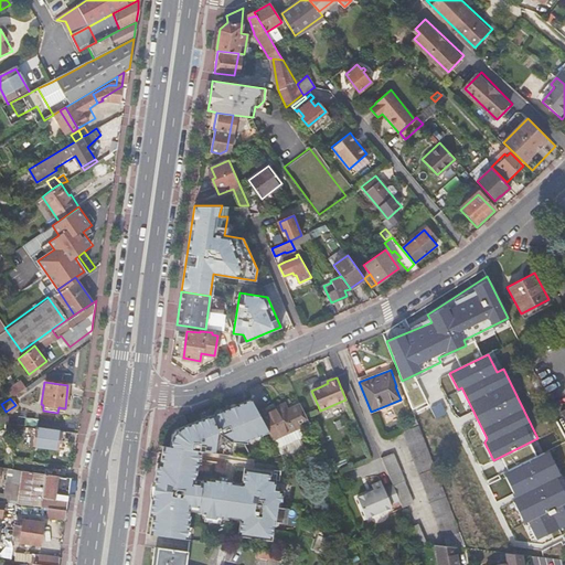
[(268,409),(272,417),(287,409),(284,402),(276,406),(267,407),(268,409)]
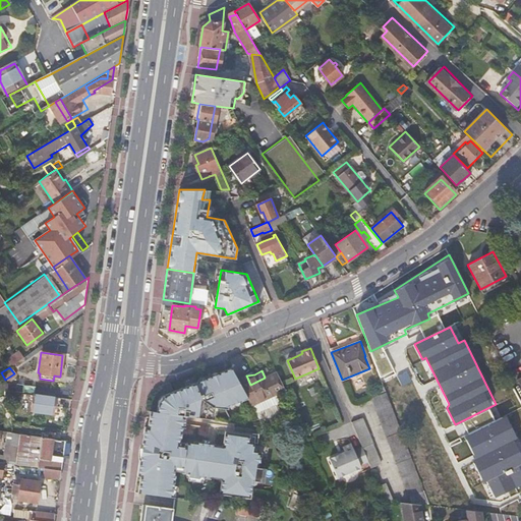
[(184,416),(207,419),(208,411),(211,411),(212,406),(218,407),(225,408),(225,404),(232,401),(232,400),(232,399),(232,398),(232,397),(232,396),(232,395),(232,394),(230,389),(228,390),(226,386),(228,385),(221,371),(204,379),(196,382),(194,383),(187,386),(166,395),(159,404),(158,412),(184,416)]
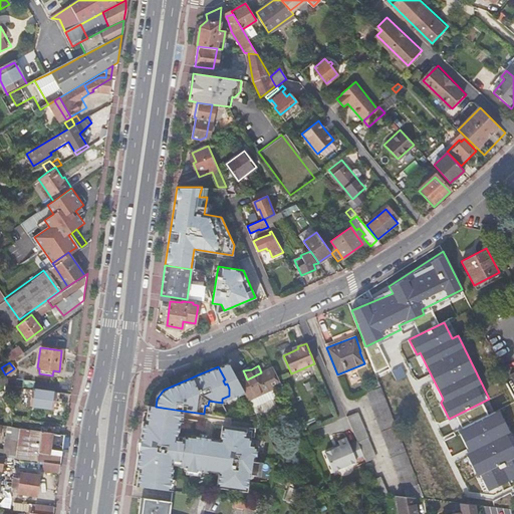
[(247,379),(266,416),(276,410),(267,391),(280,383),(272,367),(261,372),(247,379)]
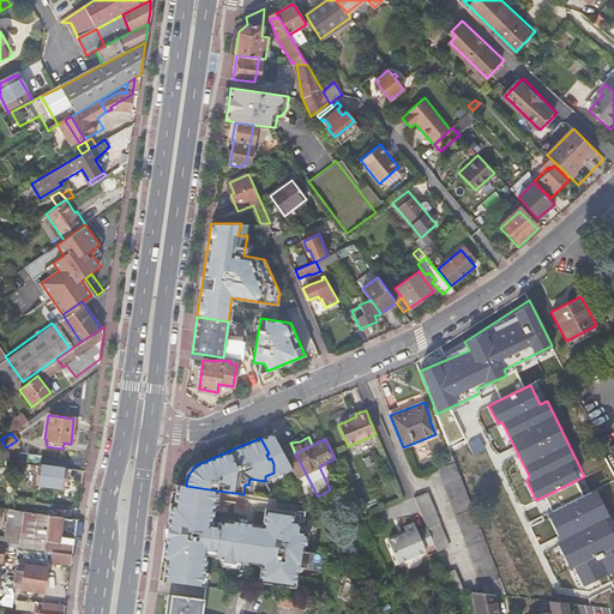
[(486,593),(506,595),(461,477),(455,462),(437,468),(444,485),(486,593)]
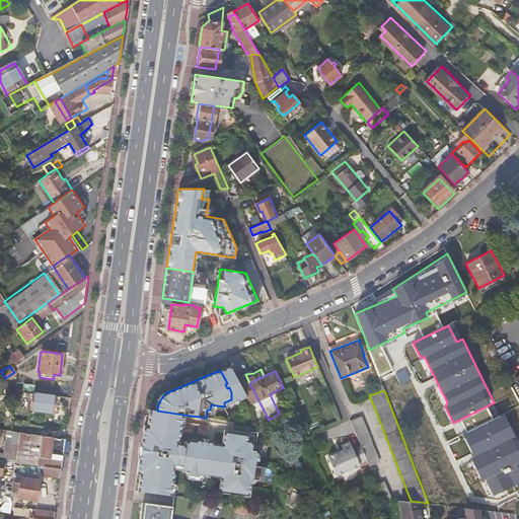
[(55,395),(28,392),(26,409),(52,413),(54,404),(55,395)]
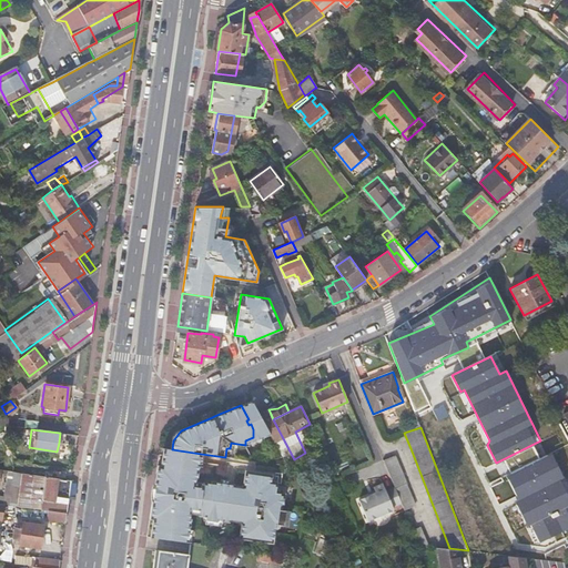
[(162,466),(158,466),(151,517),(154,518),(152,536),(189,541),(192,519),(191,519),(192,511),(201,513),(200,518),(208,519),(208,523),(217,524),(219,524),(219,520),(231,521),(232,518),(244,519),(242,538),(274,543),(277,524),(288,526),(291,511),(280,509),(281,505),(284,505),(286,494),(277,493),(279,483),(272,482),(273,475),(247,472),(244,490),(226,488),(227,484),(213,482),(213,484),(205,483),(204,487),(195,486),(196,477),(198,477),(201,454),(172,449),(164,448),(162,466)]
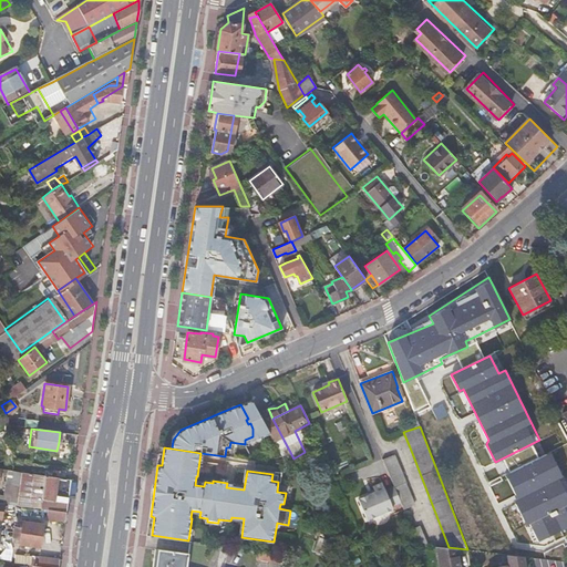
[(552,453),(506,475),(517,497),(514,500),(526,525),(531,522),(539,540),(566,526),(566,495),(559,480),(564,477),(552,453)]
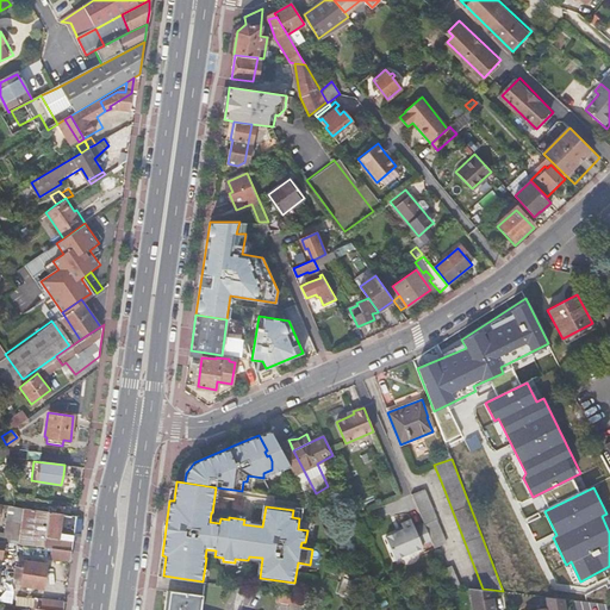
[(431,539),(435,547),(447,542),(437,520),(424,490),(412,495),(424,522),(431,539)]
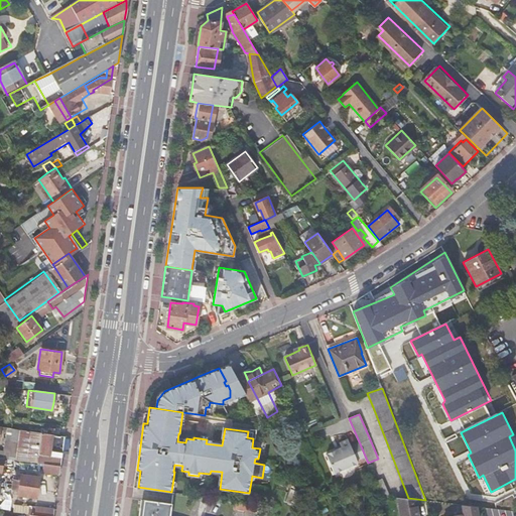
[(60,466),(65,435),(35,430),(17,428),(8,427),(7,438),(19,439),(17,452),(5,449),(1,449),(0,455),(0,457),(6,458),(45,464),(60,466)]
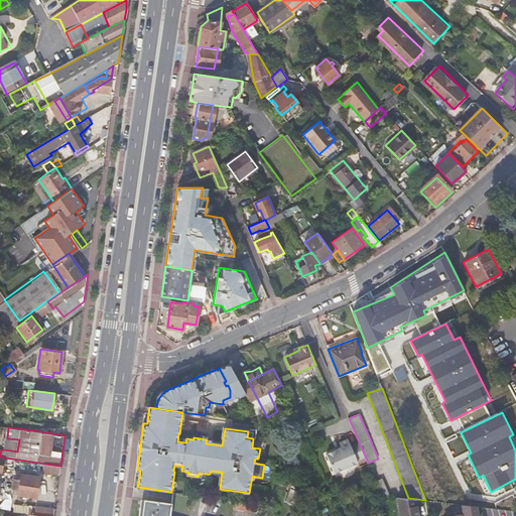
[(7,438),(5,449),(17,452),(19,439),(7,438)]
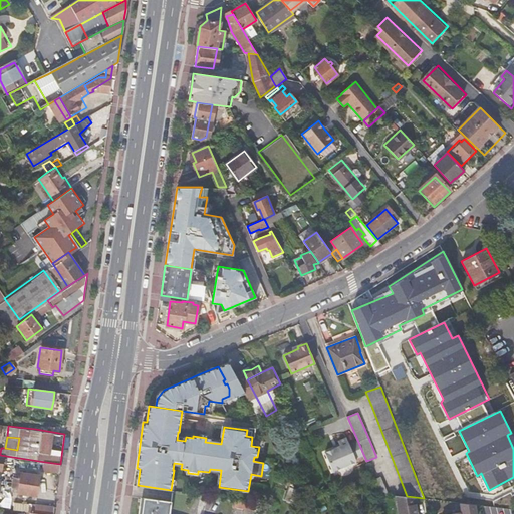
[(355,458),(363,454),(357,440),(349,444),(346,437),(337,440),(338,443),(339,445),(333,448),(324,452),(332,470),(356,460),(355,458)]
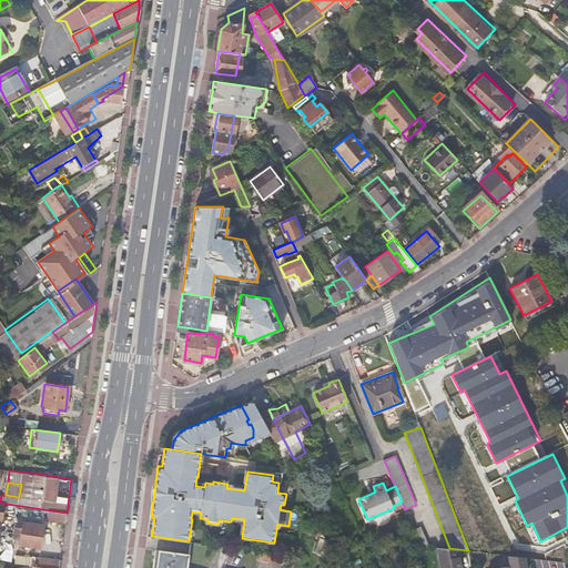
[(66,521),(67,513),(50,510),(49,518),(66,521)]
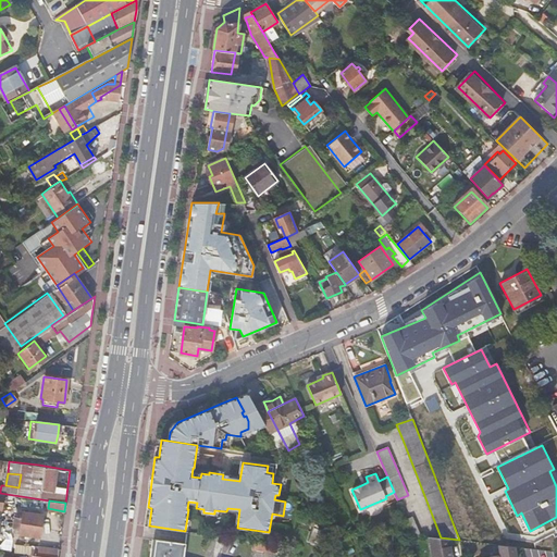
[(22,511),(19,534),(38,537),(41,515),(22,511)]
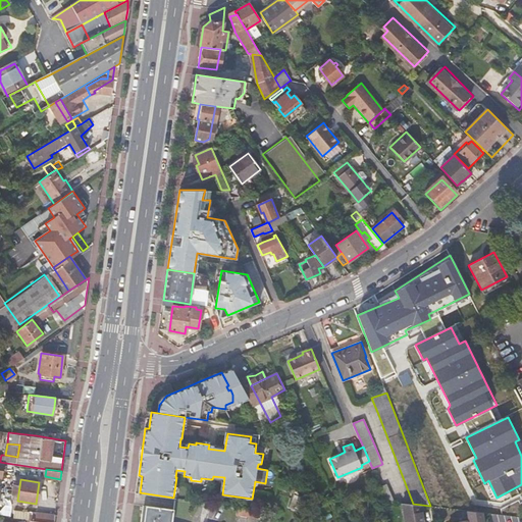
[(386,501),(394,502),(386,484),(380,486),(382,490),(386,501)]
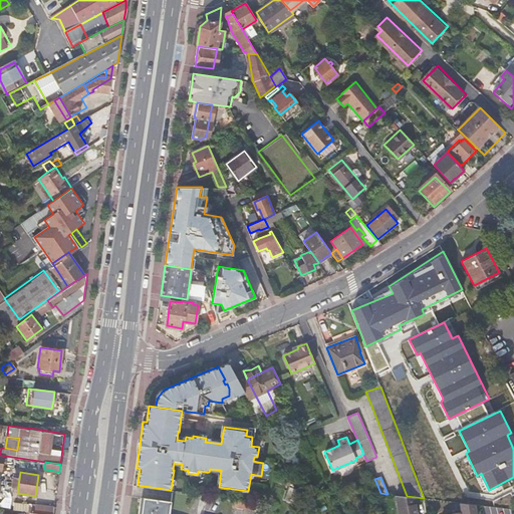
[(373,493),(380,493),(376,483),(370,486),(373,493)]
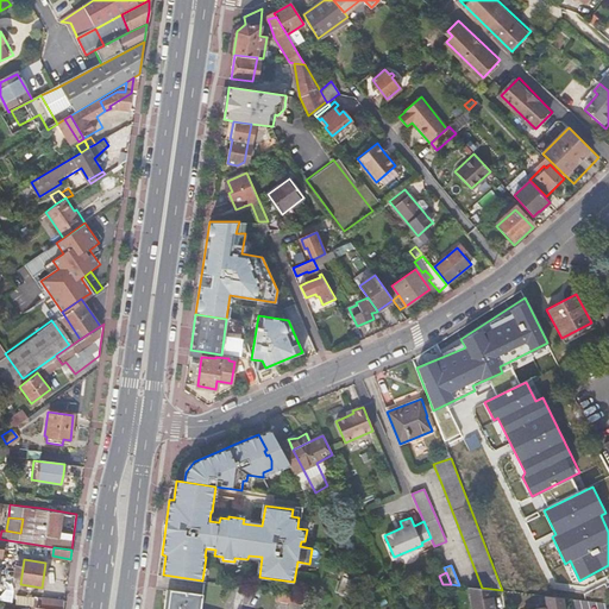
[(236,596),(237,585),(203,581),(202,594),(170,590),(167,608),(200,608),(211,608),(219,608),(221,595),(236,596)]
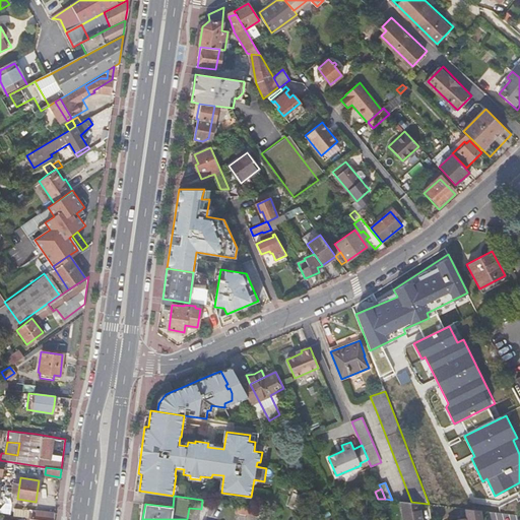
[(367,500),(355,500),(354,509),(366,509),(367,500)]
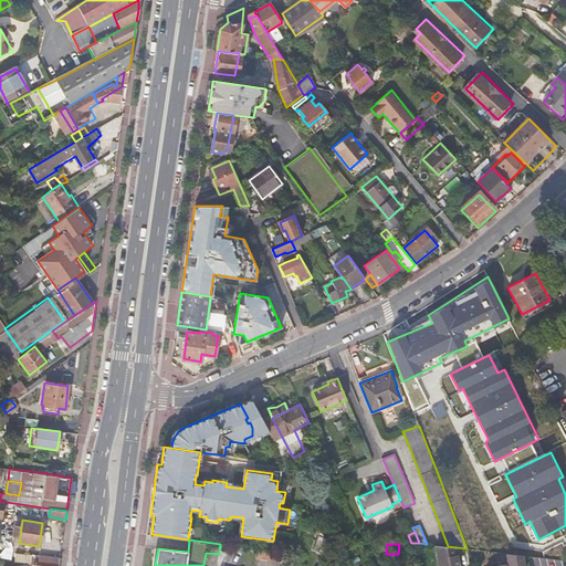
[(262,552),(261,559),(283,562),(284,555),(262,552)]
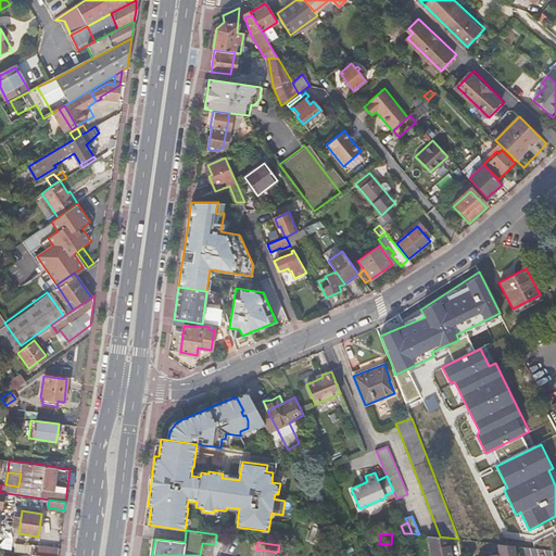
[(41,546),(19,543),(16,552),(40,555),(41,546)]
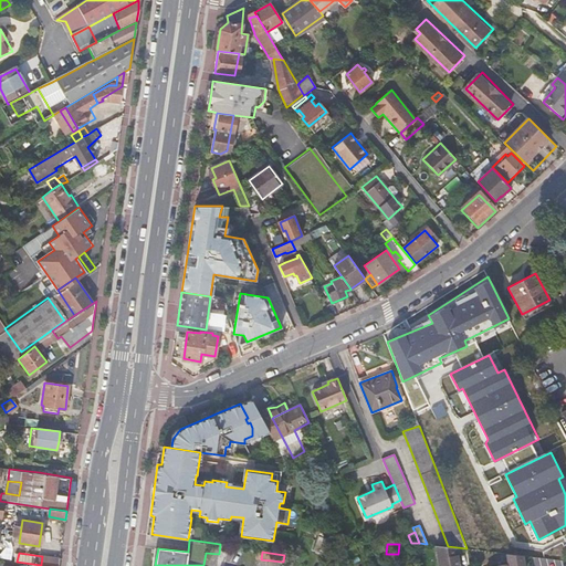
[(458,565),(457,554),(438,557),(438,565),(458,565)]
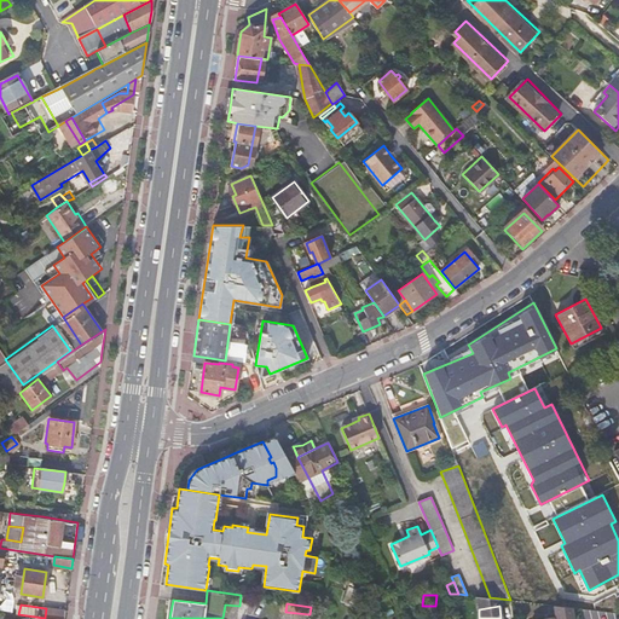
[(350,618),(363,618),(353,607),(350,618)]
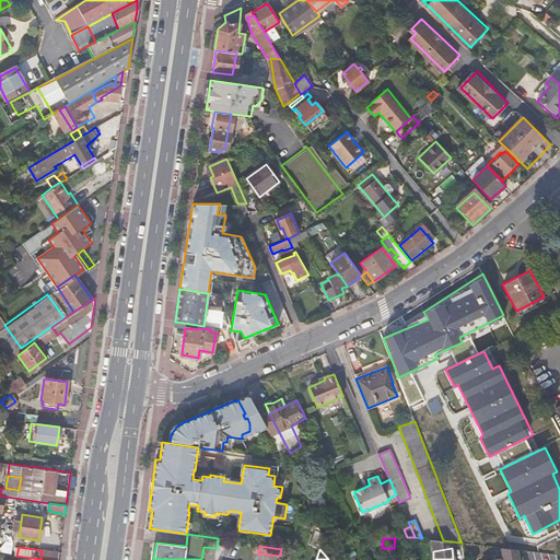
[(44,559),(57,559),(59,553),(42,550),(41,559),(44,559)]
